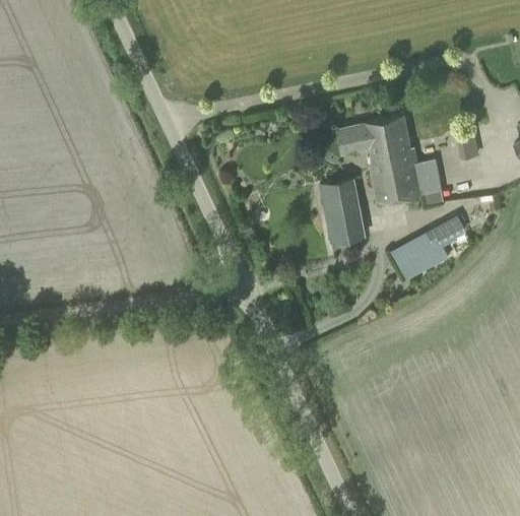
[(392,169),(414,166),(404,117),(380,122),(384,124),(392,169)]
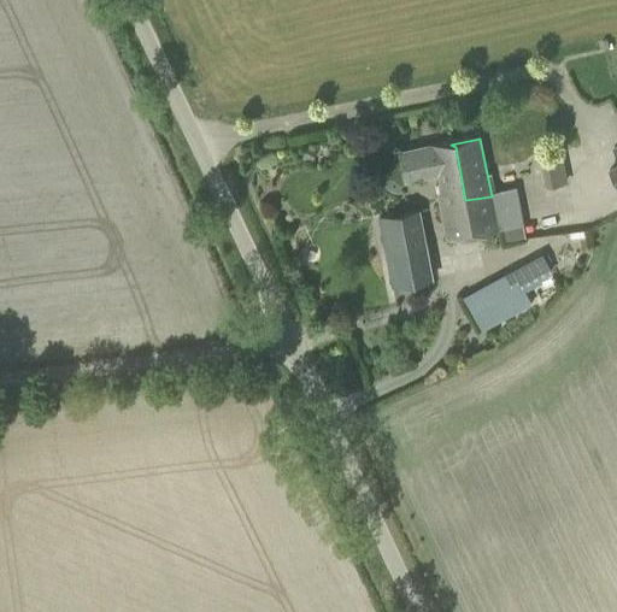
[(498,233),(492,196),(465,200),(456,147),(451,145),(401,154),(407,184),(438,178),(440,186),(438,187),(448,242),(498,233)]
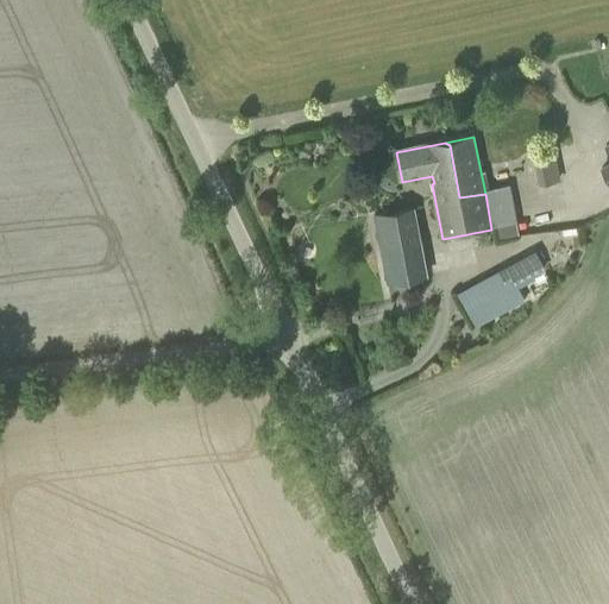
[(544,188),(560,186),(557,165),(558,165),(556,155),(539,158),(544,188)]
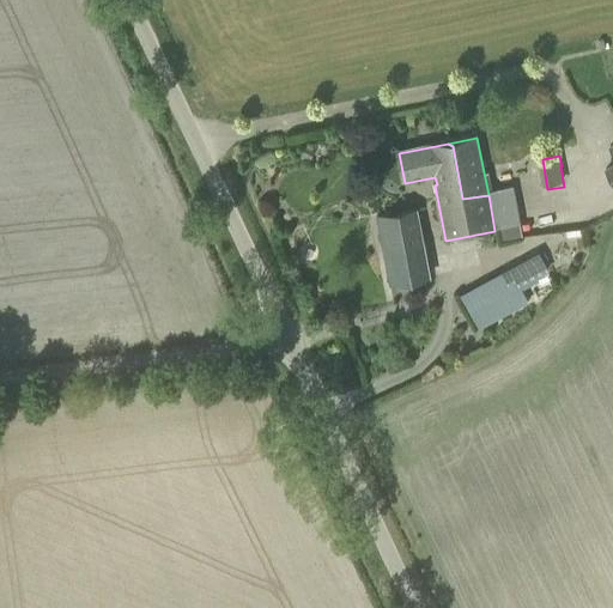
[(389,289),(431,280),(418,211),(376,218),(389,289)]
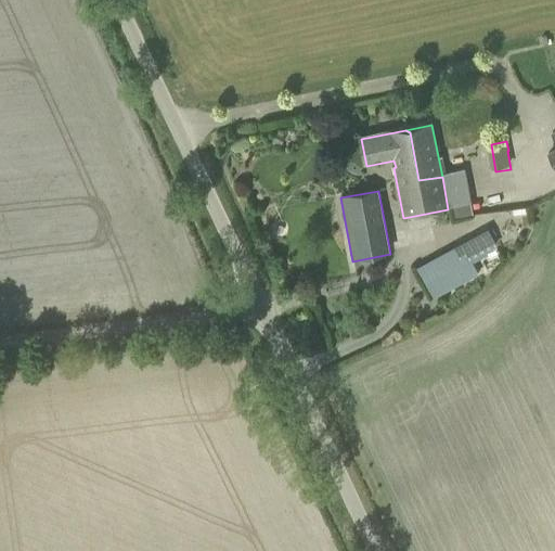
[(431,302),(479,279),(473,264),(498,252),(489,232),(415,266),(431,302)]
